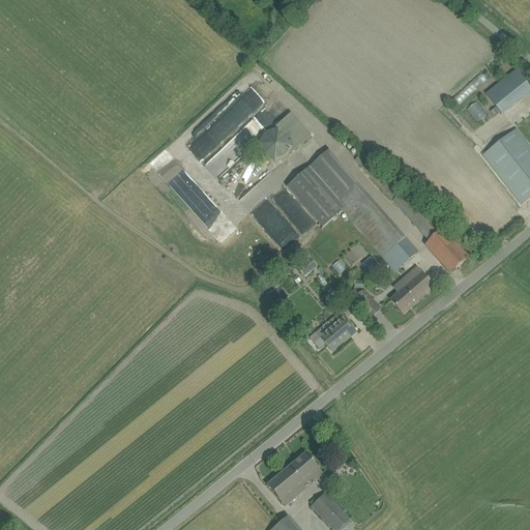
[(529,83),(518,69),(486,94),(492,102),(498,111),(501,114),(529,91),(529,83)]
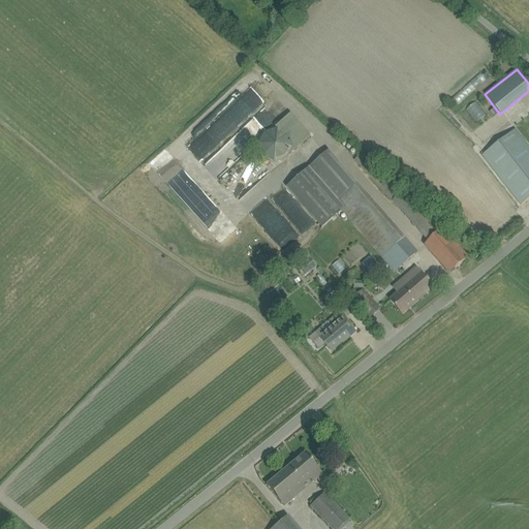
[(469,89),(456,101),(461,107),(474,94),(469,89)]
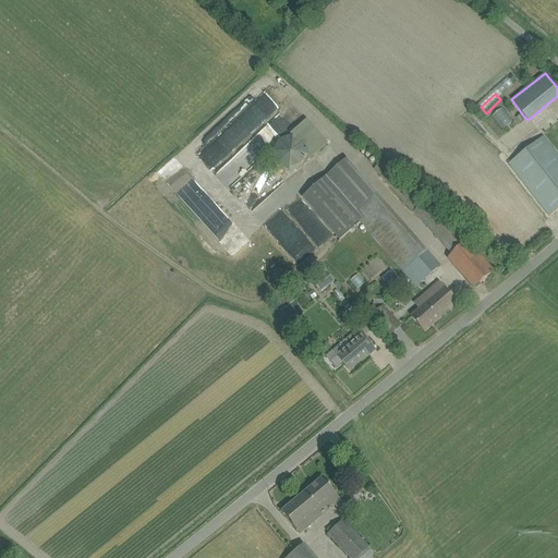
[(240,101),(191,147),(201,157),(205,153),(250,111),(240,101)]
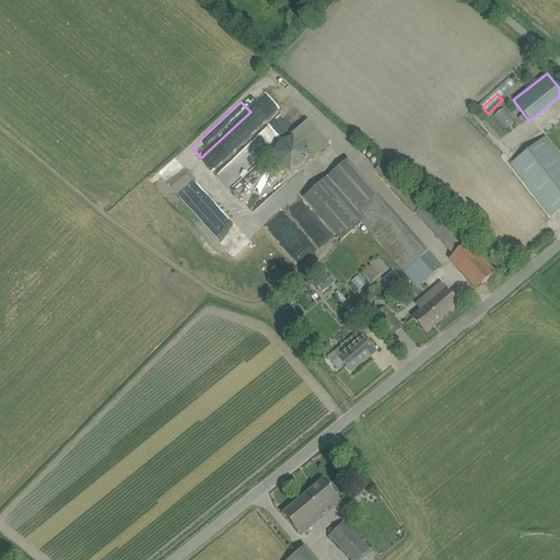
[(292,135),(293,136),(280,139),(273,152),(277,165),(290,172),(303,167),(306,161),(308,163),(329,143),(308,120),(292,135)]
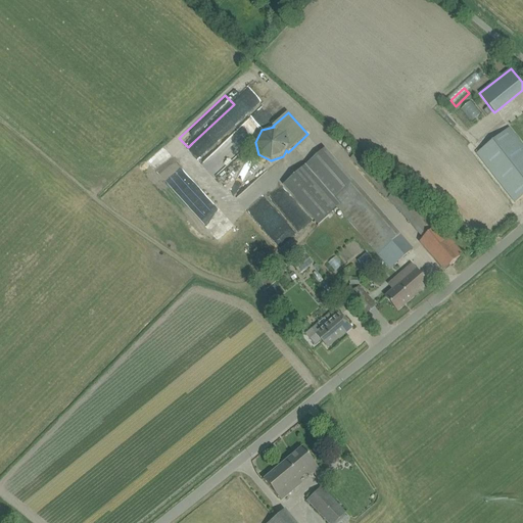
[(522,146),(509,128),(476,153),(509,194),(515,202),(522,196),(522,146)]
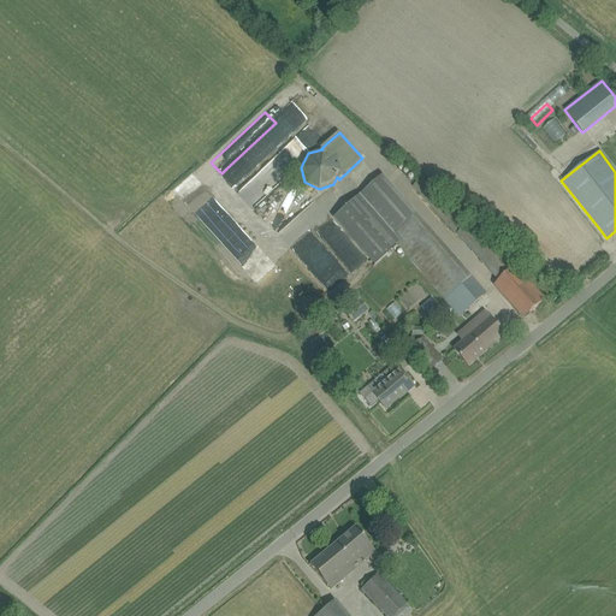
[(265,172),(265,179),(296,181),(296,161),(278,160),(277,172),(265,172)]
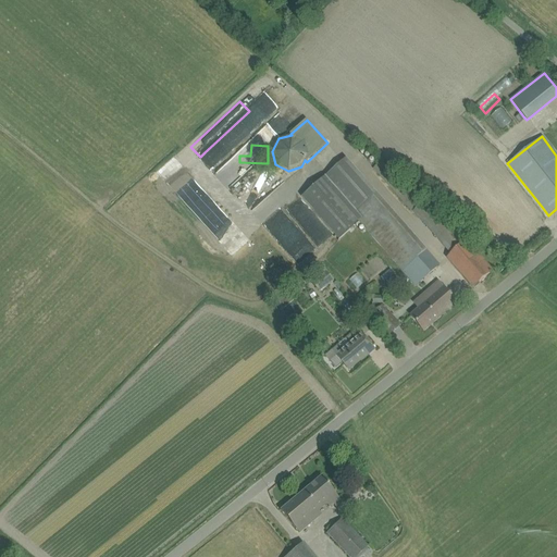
[(403,271),(407,268),(420,282),(440,265),(424,248),(421,250),(343,161),(317,184),(301,198),(338,240),(359,221),(403,271)]
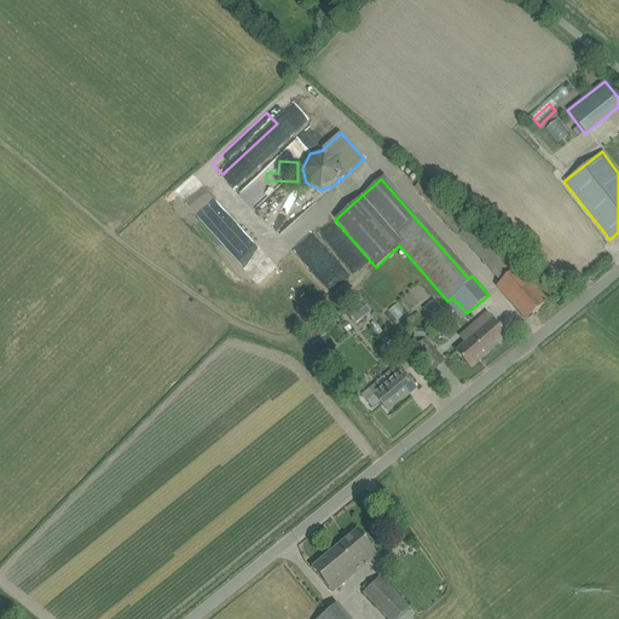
[(497,287),(519,311),(526,320),(547,302),(539,293),(518,268),(496,242),(492,244),(474,224),(467,229),(437,192),(424,179),(422,180),(414,187),(457,236),(458,236),(462,239),(502,284),(497,287)]
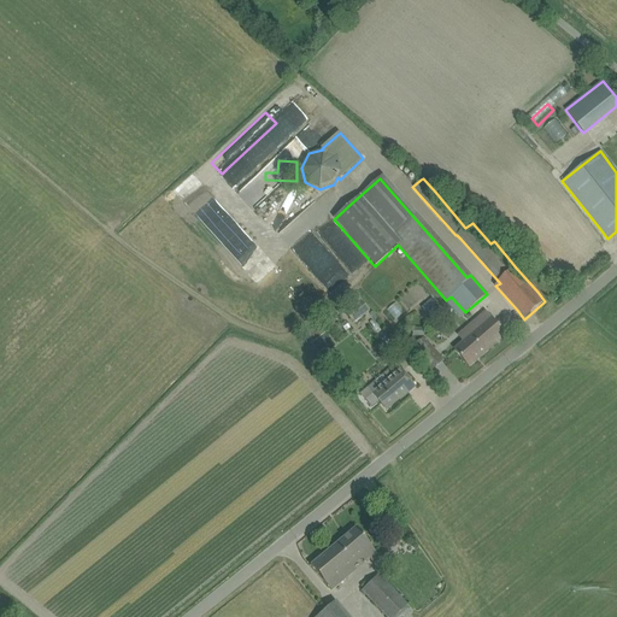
[(233,180),(233,189),(247,191),(247,180),(233,180)]
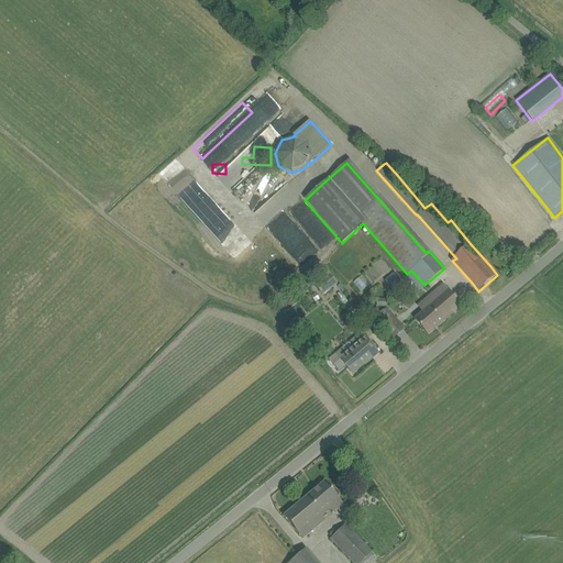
[(262,175),(239,196),(247,206),(271,185),(262,175)]
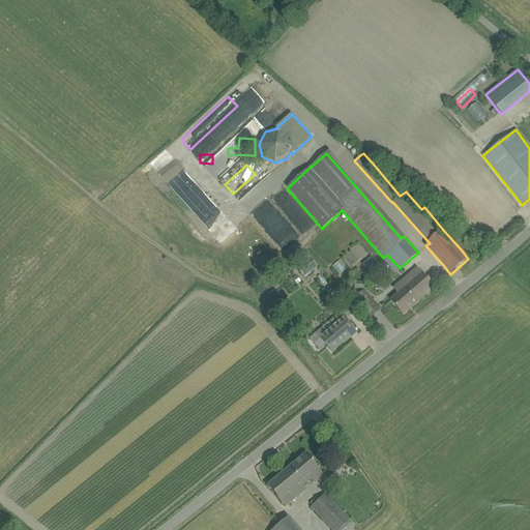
[(288,254),(303,239),(286,221),(270,235),(288,254)]
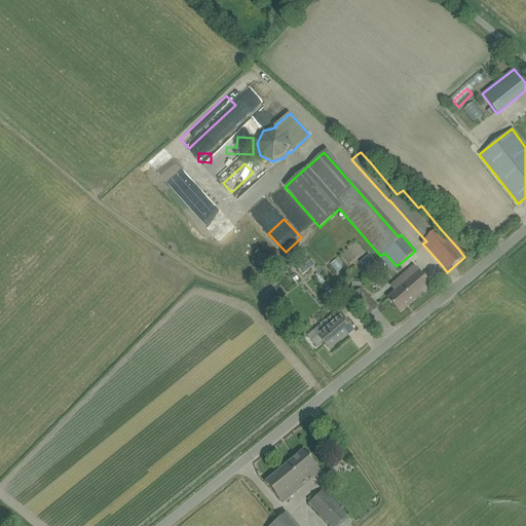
[(294,256),(299,262),(294,265),(300,273),(302,275),(314,265),(303,249),(294,256)]
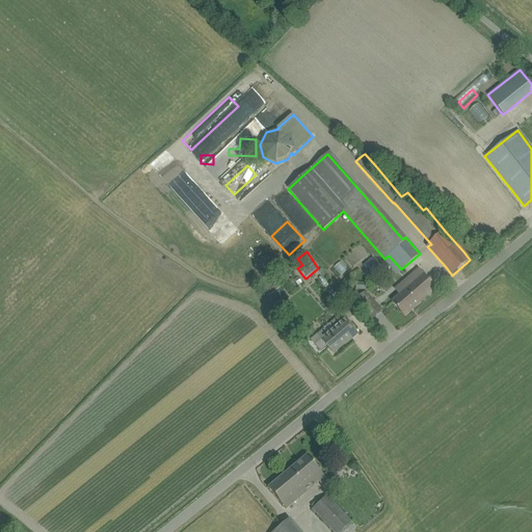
[(346,278),(353,272),(345,262),(337,268),(346,278)]
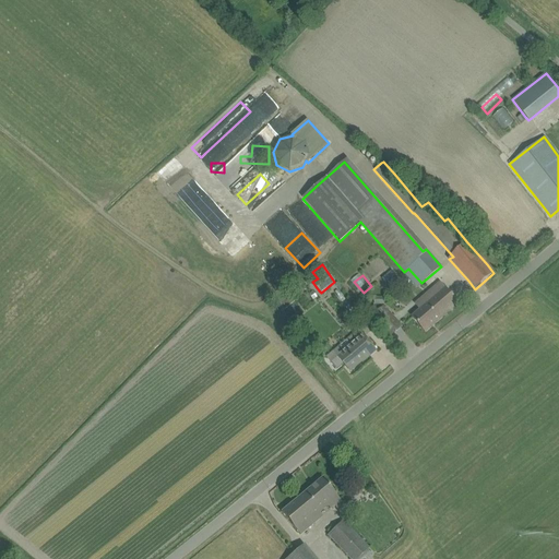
[(459,304),(451,295),(440,283),(421,298),(427,305),(412,318),(425,333),(459,304)]
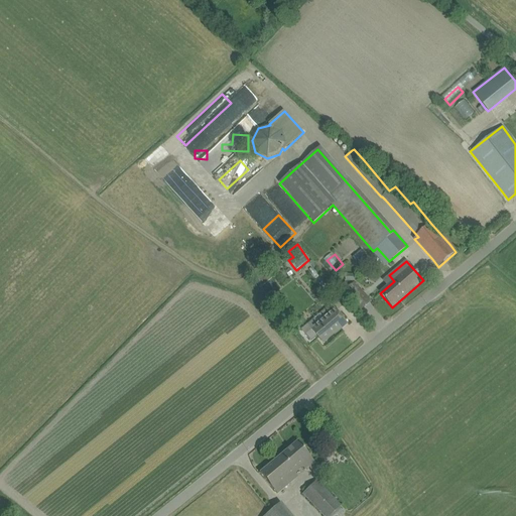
[(345,292),(354,302),(361,309),(371,301),(364,293),(355,283),(345,292)]
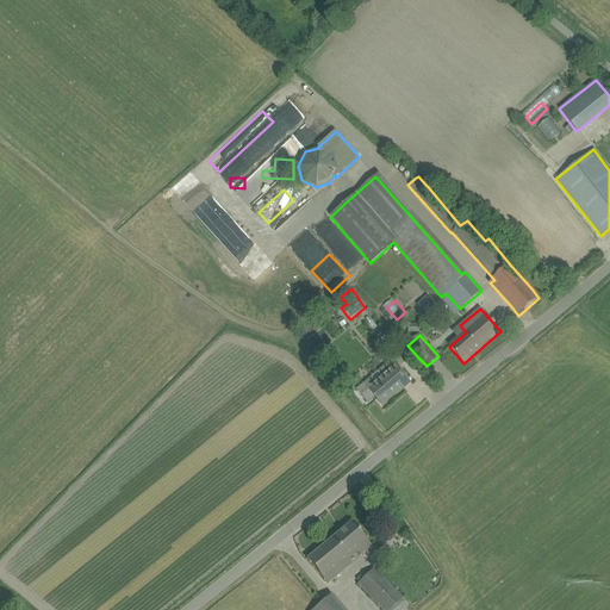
[(377,373),(356,390),(367,403),(374,396),(374,397),(383,405),(396,394),(396,396),(411,383),(404,373),(397,365),(381,378),(377,373)]
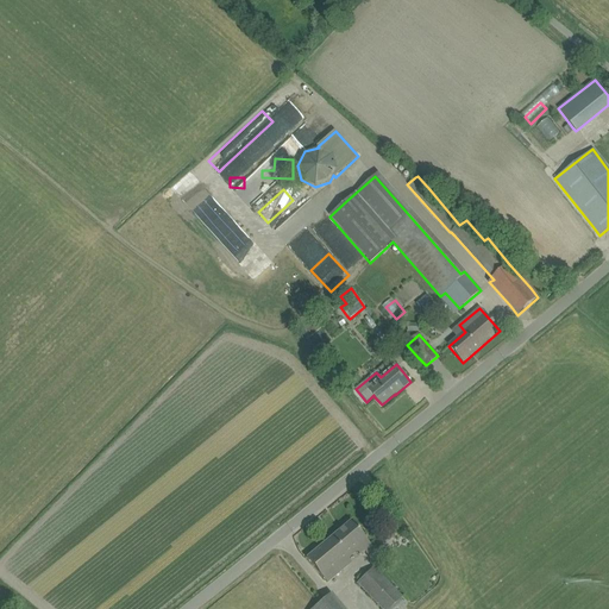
[(327,583),(336,576),(352,563),(347,557),(355,550),(360,556),(366,551),(370,556),(375,551),(350,521),(306,558),(314,567),(327,583)]
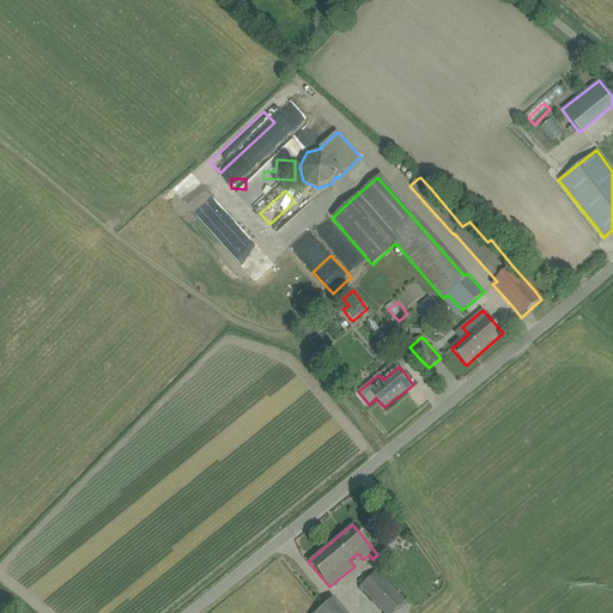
[(359,587),(383,612),(392,612),(405,601),(376,570),(359,587)]
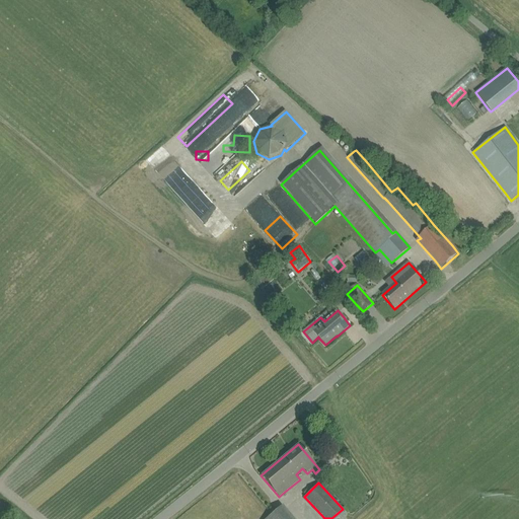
[(266,518),(287,518),(279,508),(272,514),(266,518)]
